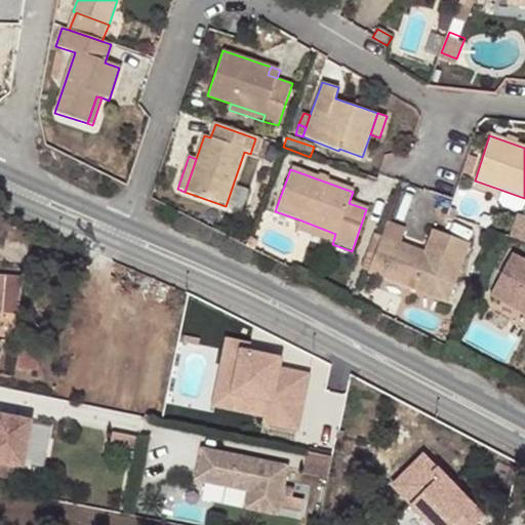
[(332,244),(335,234),(301,220),(298,231),(332,244)]
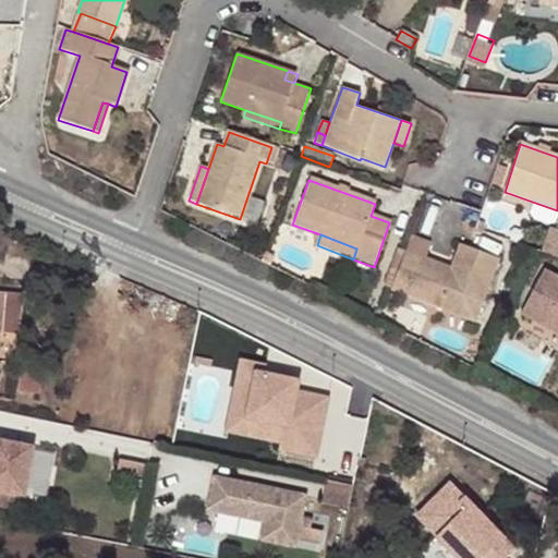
[(434,273),(437,263),(426,258),(431,245),(411,238),(405,252),(398,273),(391,289),(391,290),(474,323),(498,258),(461,244),(452,268),(445,266),(441,275),(434,273)]
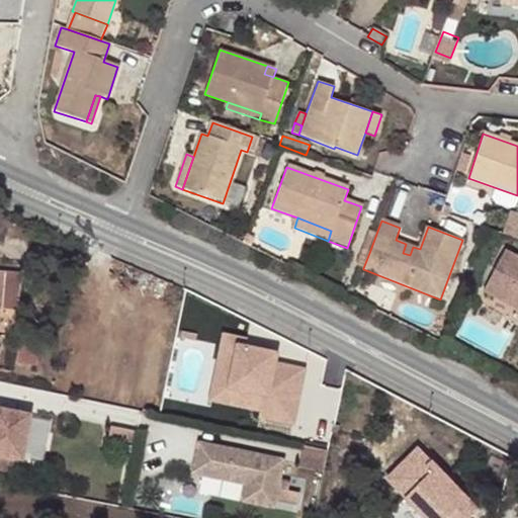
[(369,253),(376,234),(371,231),(357,266),(363,268),(369,253)]
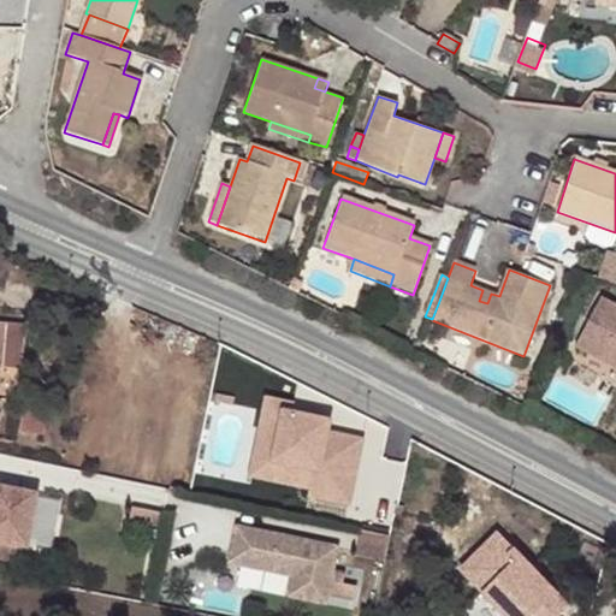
[(294,278),(290,290),(298,295),(304,284),(294,278)]
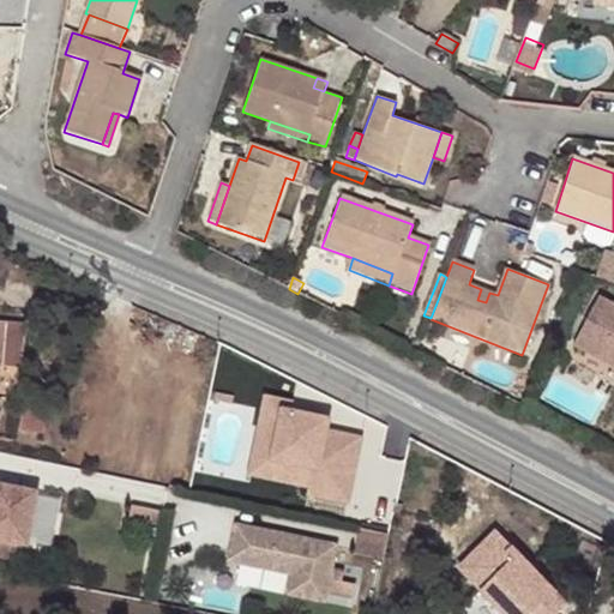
[(481,289),(477,300),(486,302),(489,293),(481,289)]
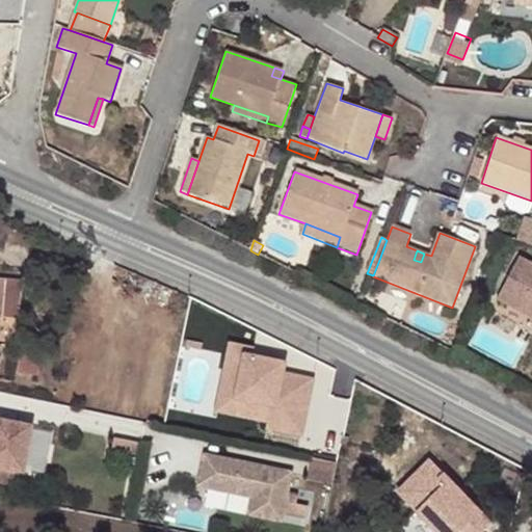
[(531,265),(520,259),(498,302),(521,314),(528,300),(531,301),(531,265)]
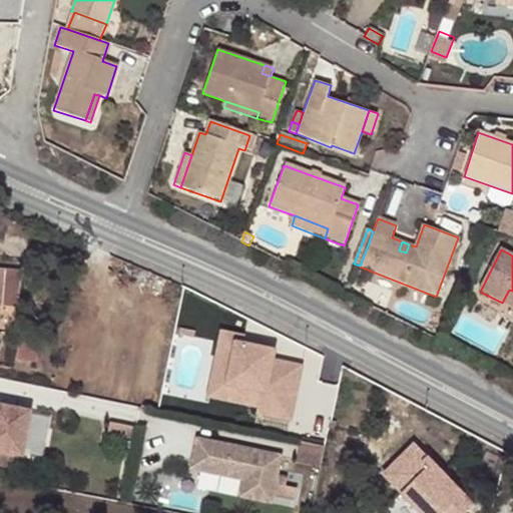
[(0,269),(0,313),(1,306),(19,307),(22,271),(0,269)]
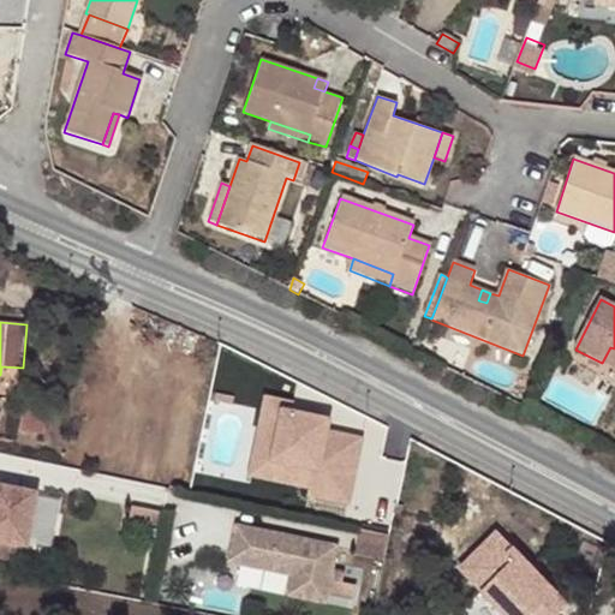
[(602,363),(614,369),(614,348),(610,347),(602,363)]
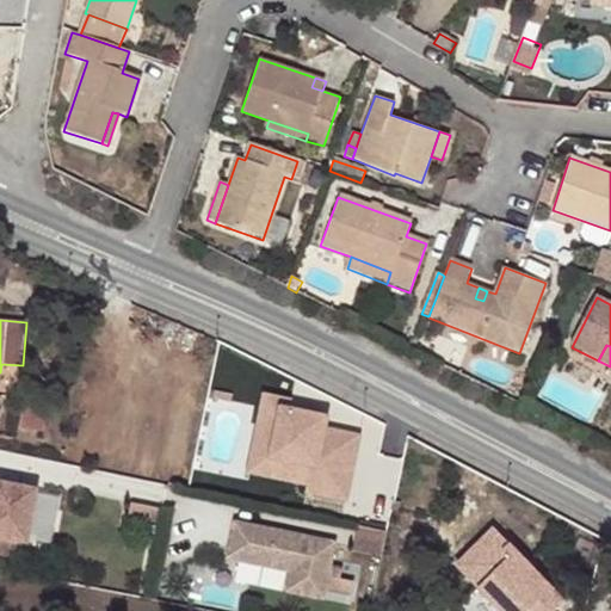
[(248,474),(353,497),(368,429),(337,423),(340,407),(266,392),(248,474)]
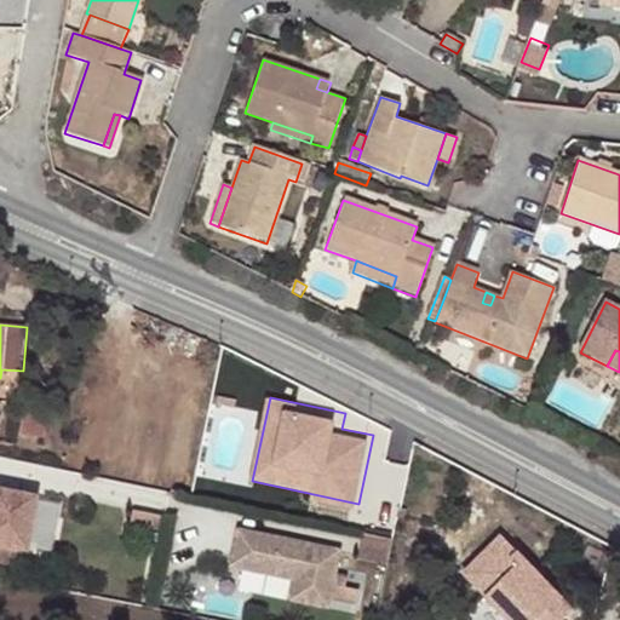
[(46,406),(27,403),(23,432),(42,435),(46,406)]
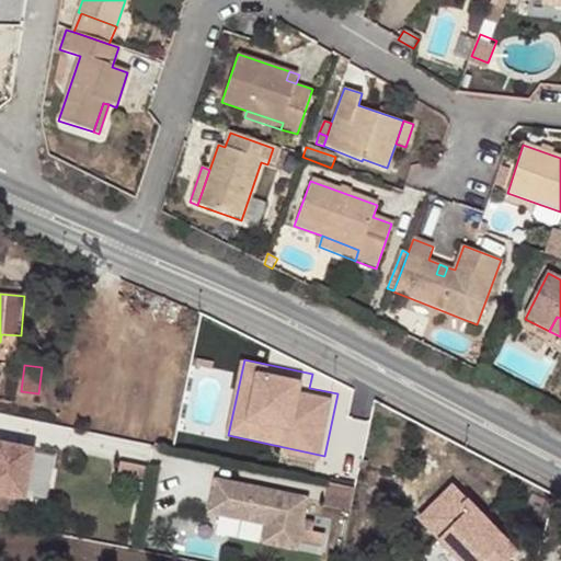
[(333,484),(356,489),(362,461),(339,457),(333,484)]
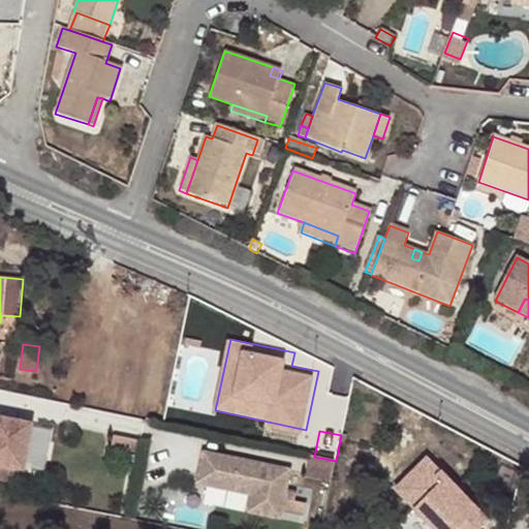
[(20,433),(3,432),(0,460),(0,464),(16,466),(20,433)]
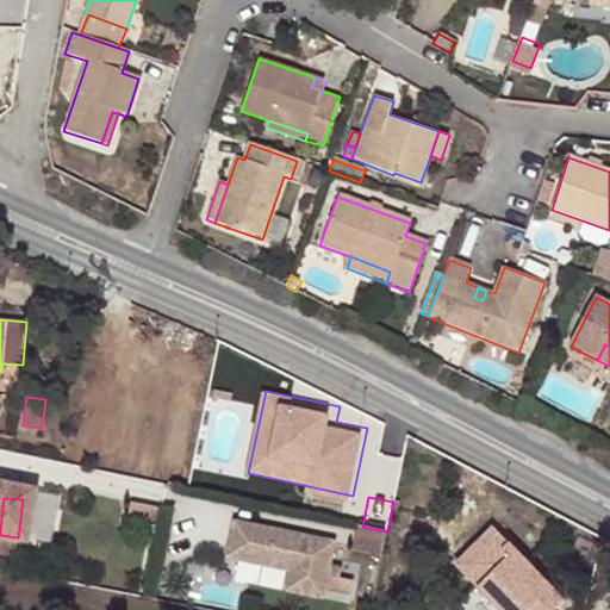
[(322,589),(331,542),(231,522),(228,541),(236,542),(234,559),(287,570),(285,582),(322,589)]
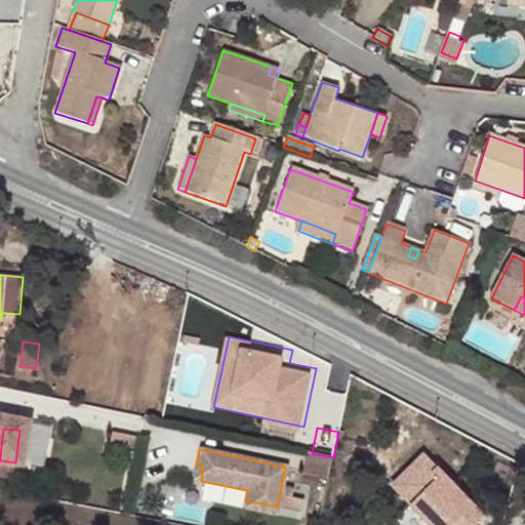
[(308,452),(305,470),(330,475),(333,457),(312,453),(308,452)]
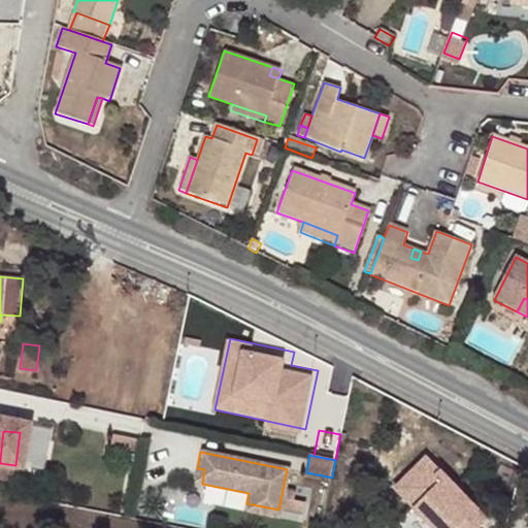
[(411,507),(410,508),(419,517),(428,527),(476,527),(487,519),(425,457),(393,488),(411,507)]
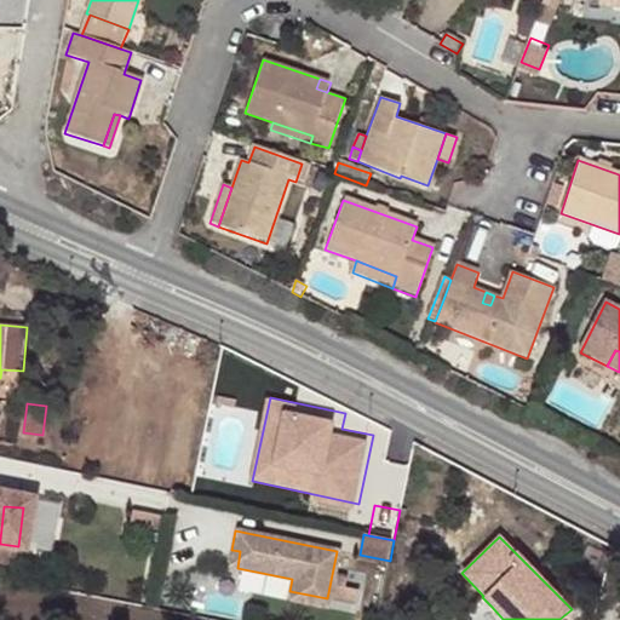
[(228,566),(237,568),(240,551),(231,550),(228,566)]
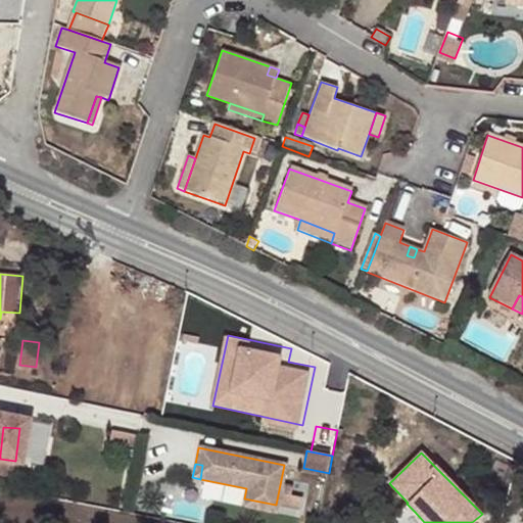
[(274,513),(276,505),(244,498),(243,506),(274,513)]
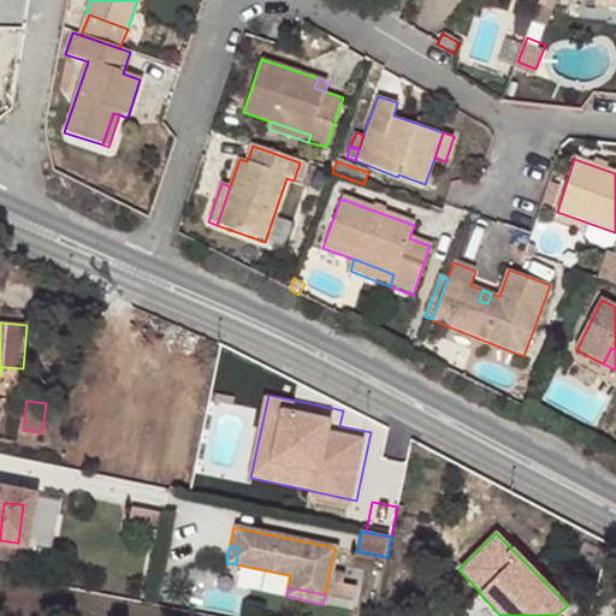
[(499,615),(489,603),(477,615),(478,615),(499,615)]
